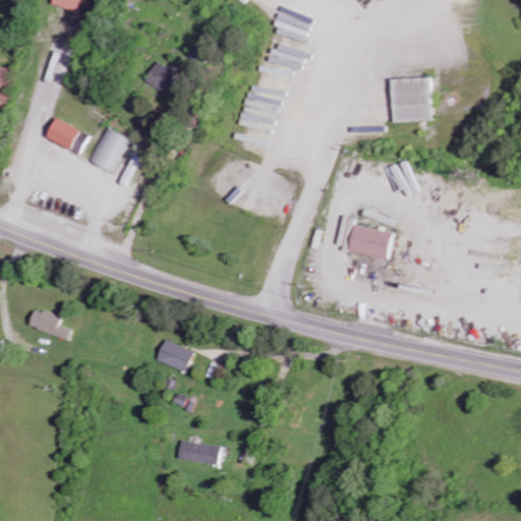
[(82,0),(54,0),(53,3),(78,13),(82,0)]
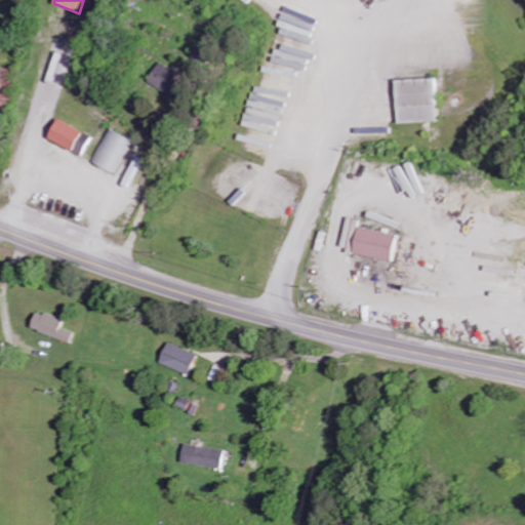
[(147,80),(165,93),(178,76),(159,62),(147,80)]
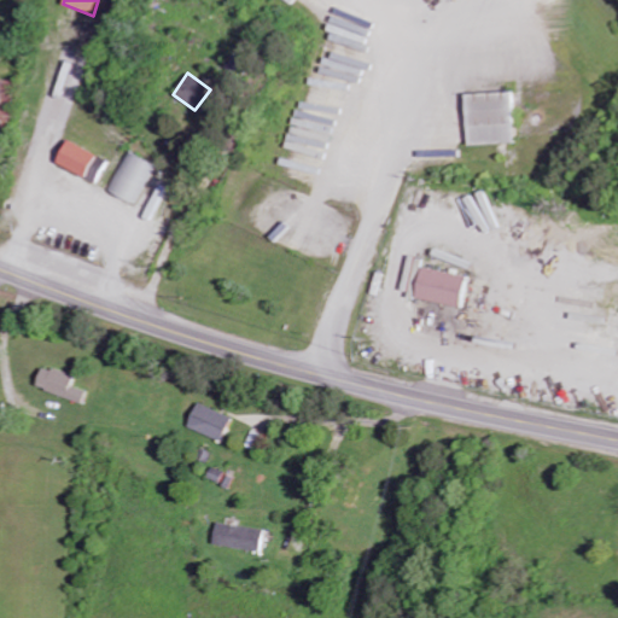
[(13,81),(0,79),(0,134),(10,135),(13,81)]
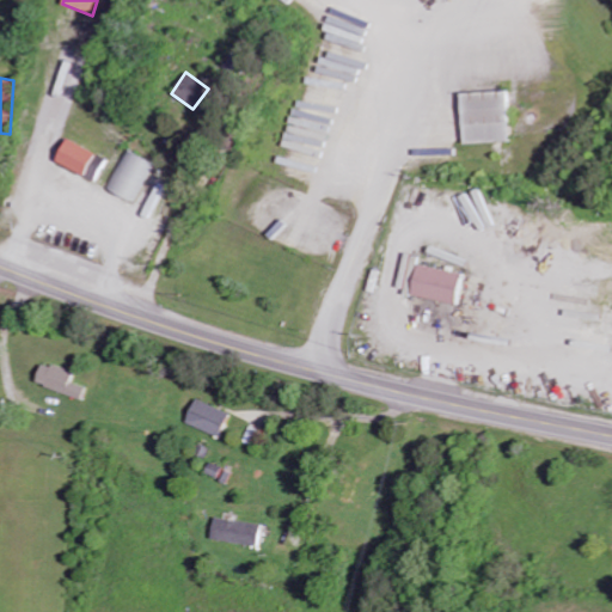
[(509,91),(459,93),(460,144),(510,142),(509,91)]
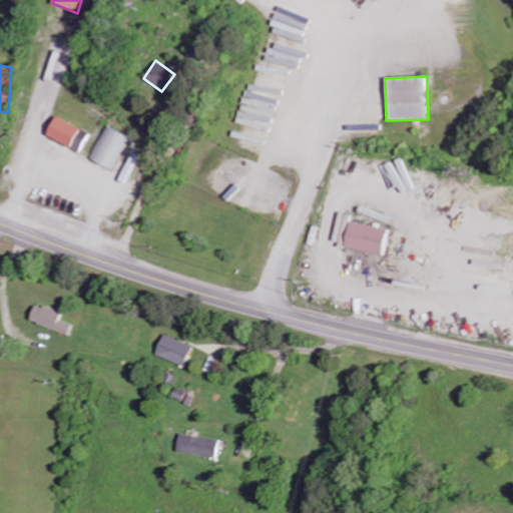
[(83,152),(91,133),(54,117),(46,136),(83,152)]
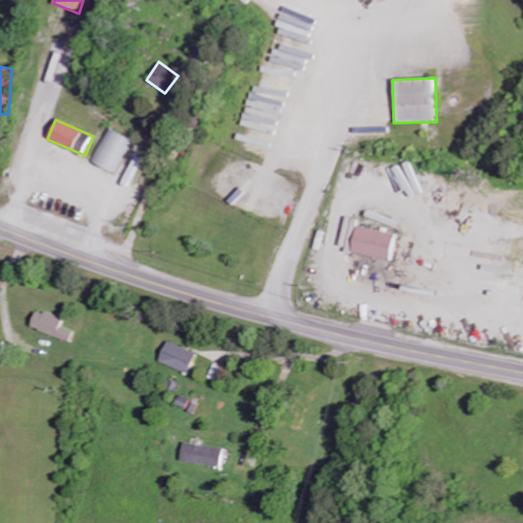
[(114,174),(130,140),(108,130),(93,163),(114,174)]
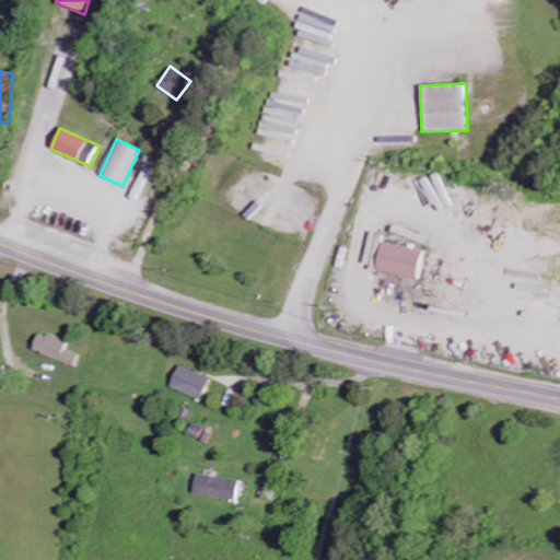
[(424,172),(418,176),(415,171),(403,177),(424,211),(443,200),(424,172)]
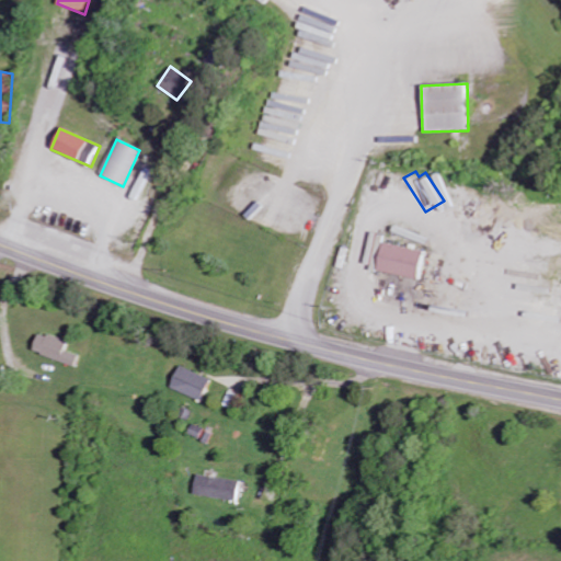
[(386,243),(387,236),(371,232),(364,267),(423,279),(428,252),(386,243)]
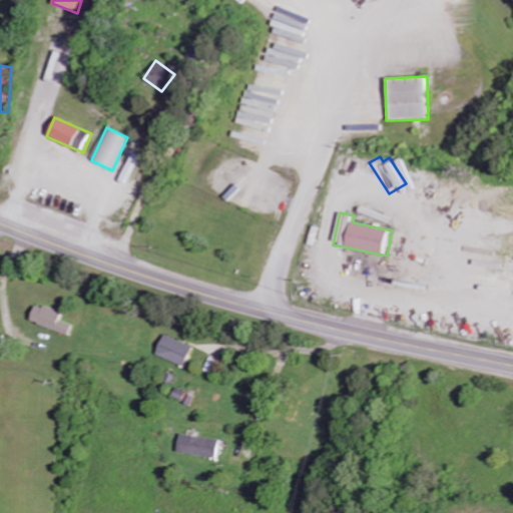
[(62,313),(35,304),(30,322),(69,335),(72,325),(60,321),(62,313)]
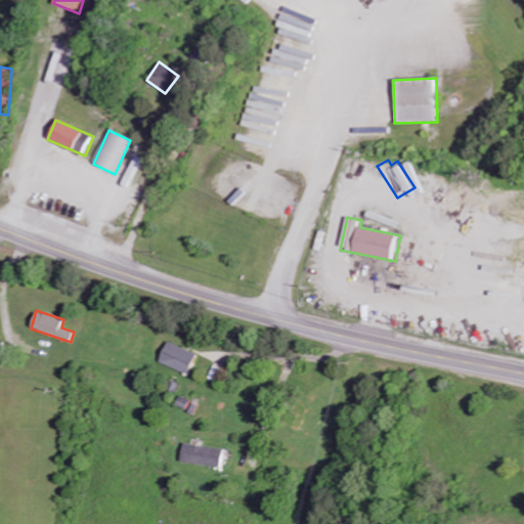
[(160,364),(188,374),(195,352),(166,343),(160,364)]
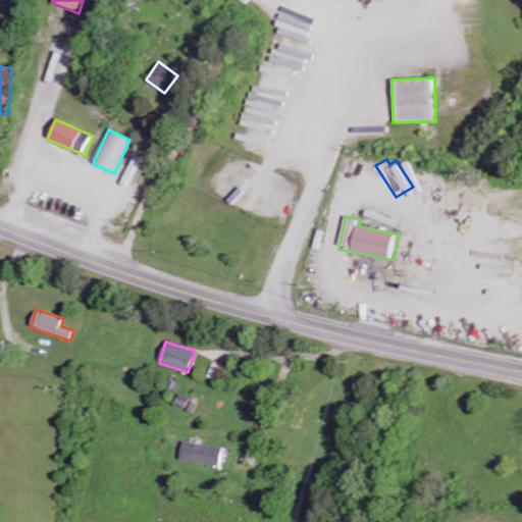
[(179,461),(219,466),(221,447),(181,442),(179,461)]
